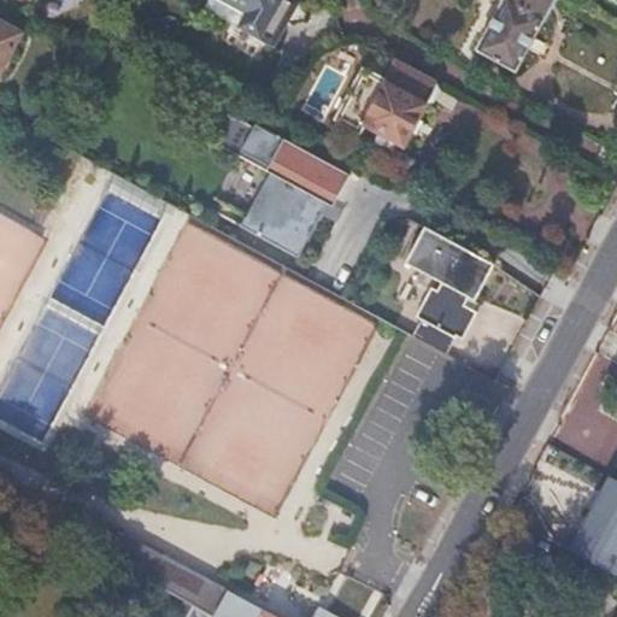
[(259,33),(276,0),(203,0),(203,3),(259,33)]
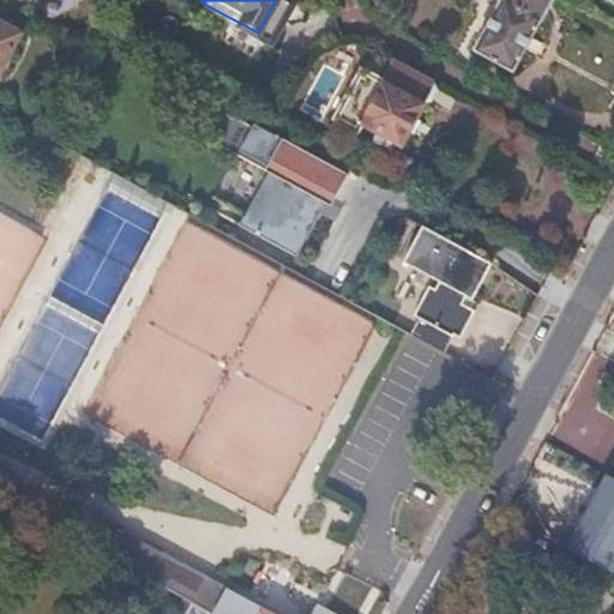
[(535,14),(542,0),(491,0),(467,44),(509,67),(537,17),(535,14)]
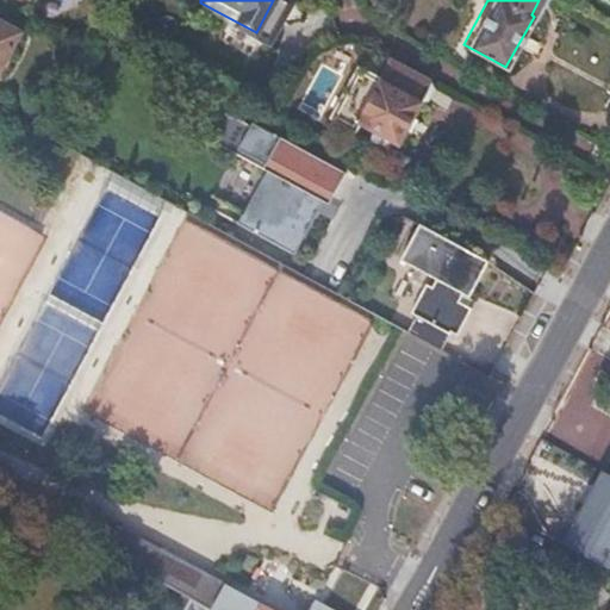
[(0,57),(16,27),(0,18),(0,57)]
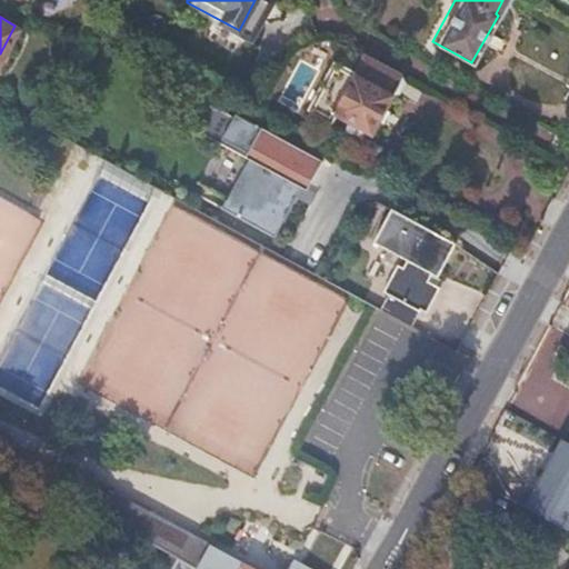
[(372,130),(403,71),(365,49),(353,70),(331,59),(305,108),(330,122),(337,111),(372,130)]
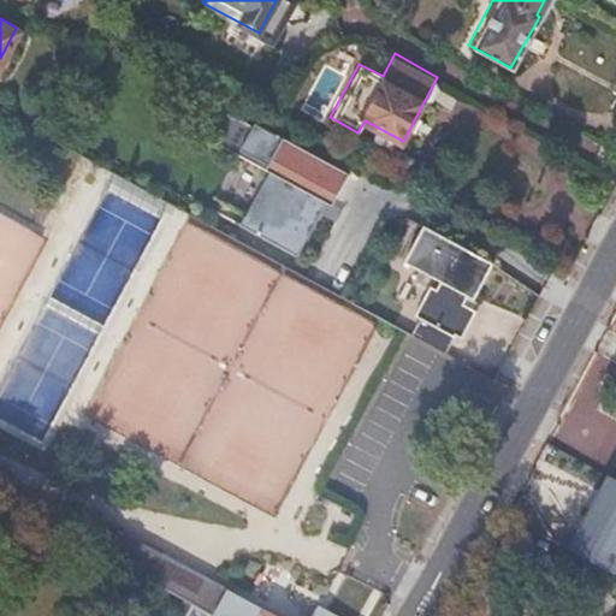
[(323,190),(337,163),(272,128),(255,161),(282,176),(260,218),(307,242),(332,196),(323,190)]
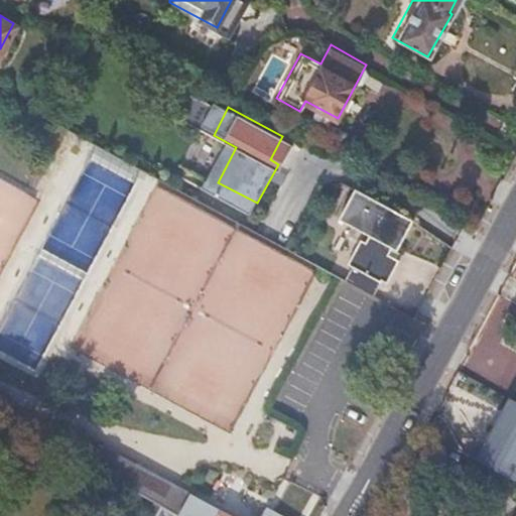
[(352,190),(335,222),(366,240),(363,246),(357,242),(344,266),(385,288),(399,262),(386,255),(390,249),(394,251),(410,223),(352,190)]
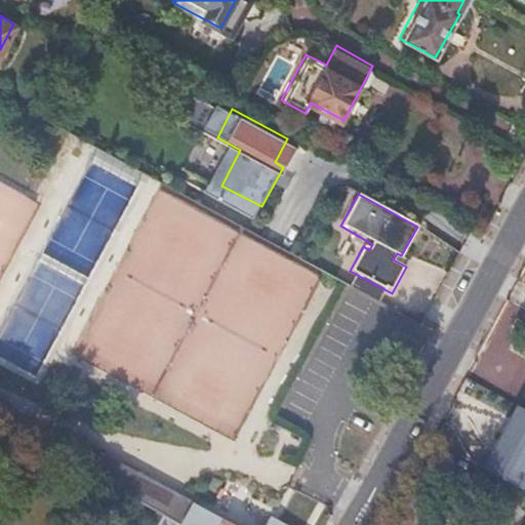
[(239,223),(297,254),(307,237),(272,218),(269,225),(245,211),(239,223)]
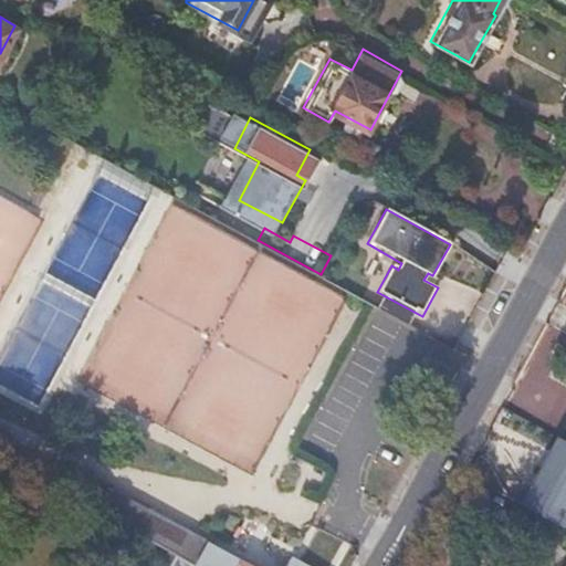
[(316,565),(292,553),(284,565),(257,565),(105,484),(93,506),(106,514),(142,533),(161,544),(170,549),(201,565),(316,565)]
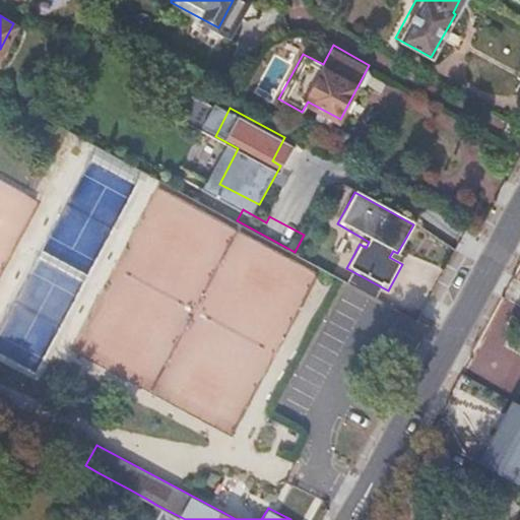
[(496,472),(469,458),(462,471),(489,485),(496,472)]
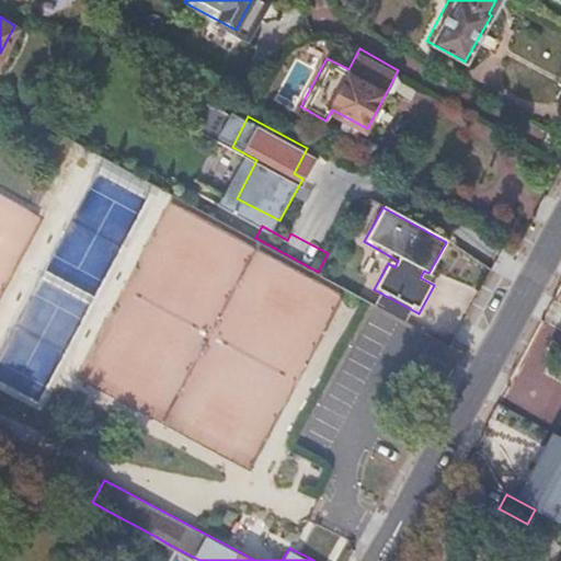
[(160,539),(140,528),(130,548),(149,560),(160,539)]
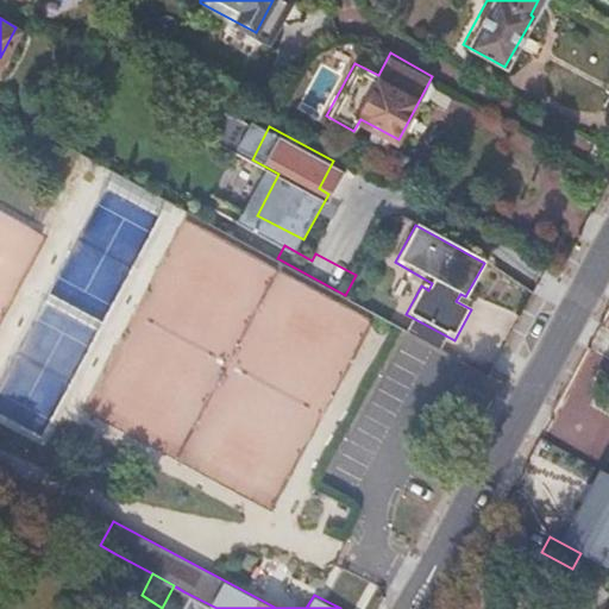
[(198,608),(217,608),(183,591),(180,600),(198,608)]
